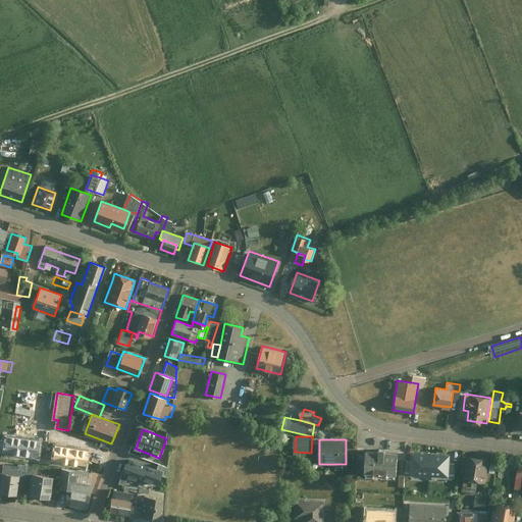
[(412,475),(430,476),(431,456),(413,455),(412,475)]
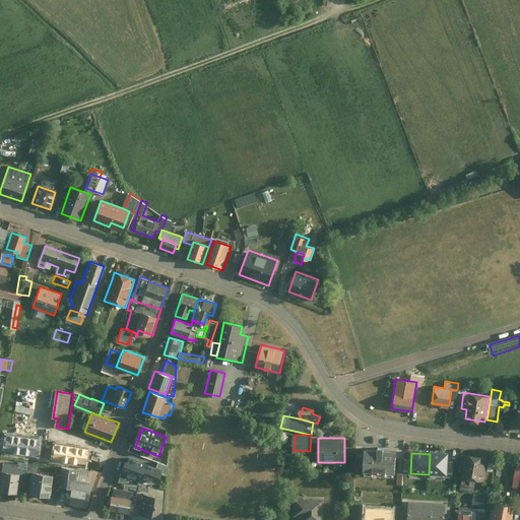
[(374,457),(364,456),(363,478),(395,479),(395,457),(381,457),(381,454),(374,454),(374,457)]
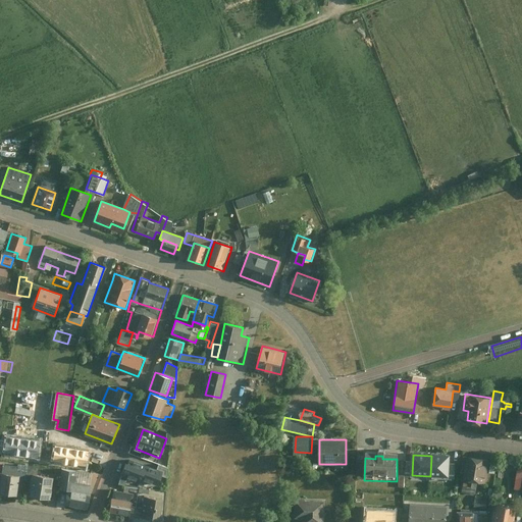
[(431,456),(430,476),(450,476),(451,456),(431,456)]
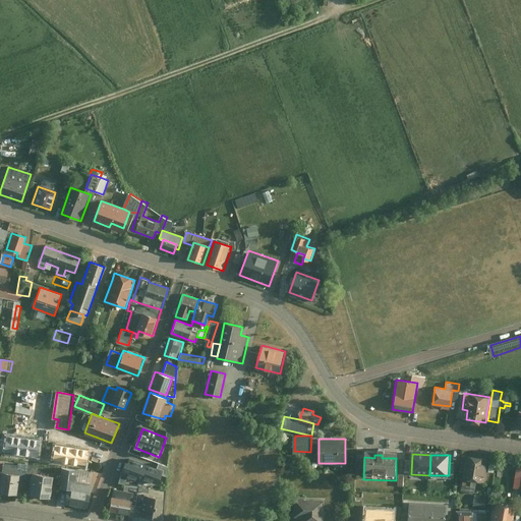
[(488,460),(464,456),(461,477),(484,480),(486,470),(495,471),(496,463),(488,462),(488,460)]
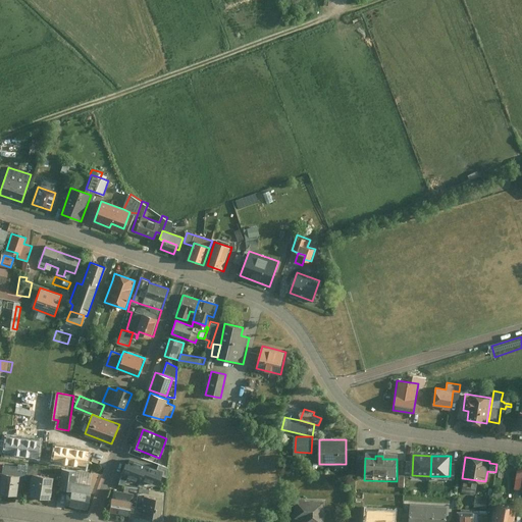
[(120,474),(139,481),(141,478),(157,485),(162,471),(131,459),(128,464),(124,463),(120,474)]
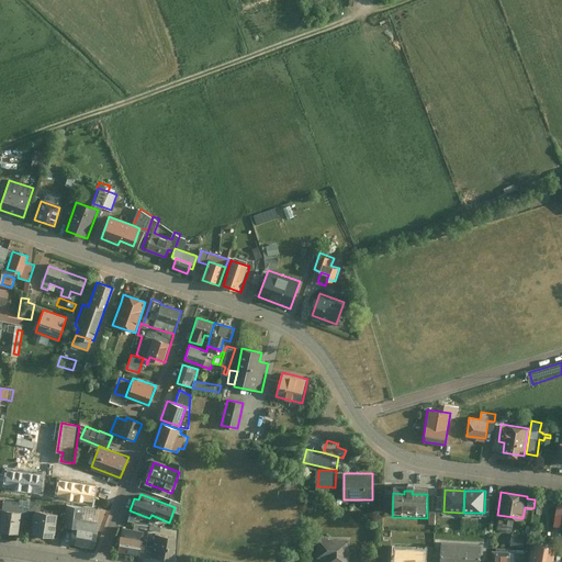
[(3,501),(1,509),(21,514),(31,515),(32,509),(41,510),(42,504),(20,499),(19,504),(3,501)]
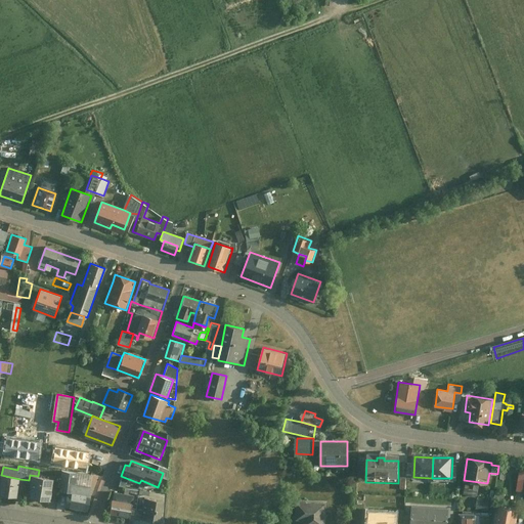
[(59,488),(66,489),(69,471),(62,470),(59,488)]
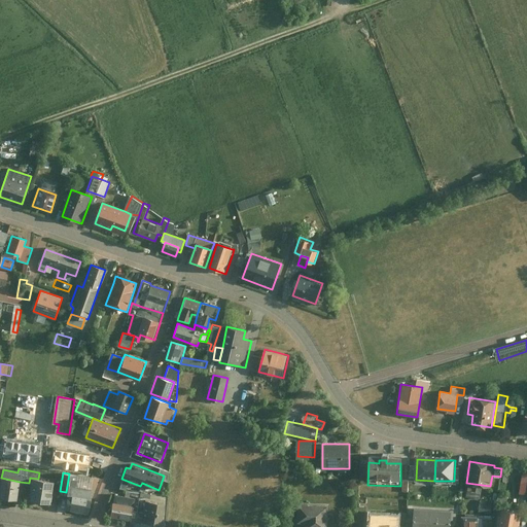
[(66,494),(70,495),(71,487),(72,484),(75,485),(76,485),(77,475),(69,473),(66,492),(66,494)]
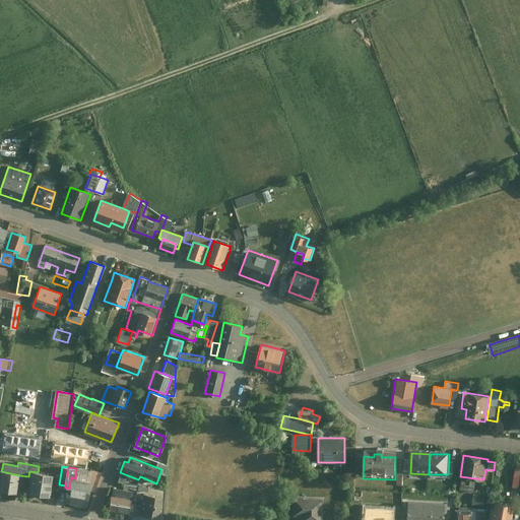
[(76,468),(75,478),(74,478),(73,480),(89,483),(91,471),(76,468)]
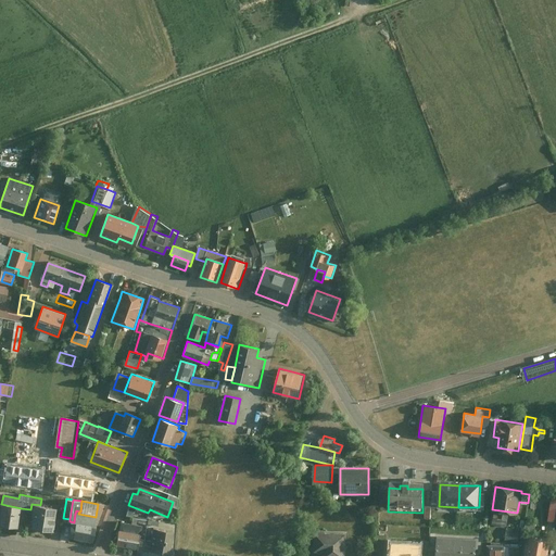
[(21,508),(1,504),(0,512),(0,526),(17,530),(21,508)]
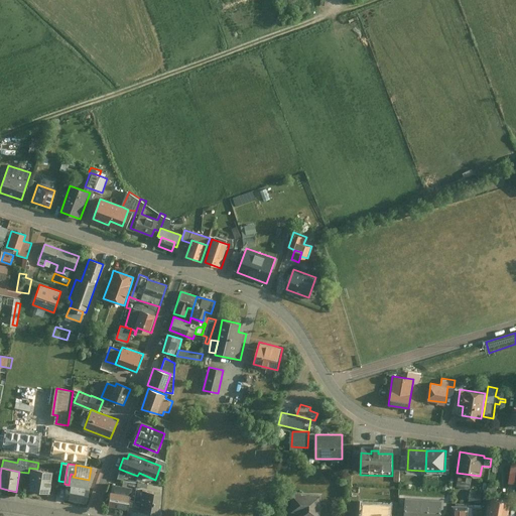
[(25,489),(50,494),(54,472),(37,469),(29,468),(28,473),(25,489)]
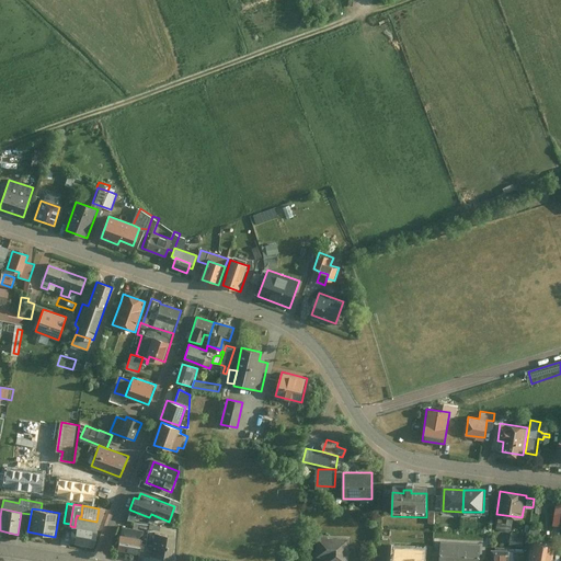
[(72,542),(93,547),(96,529),(95,529),(96,522),(79,518),(76,518),(75,527),(72,542)]
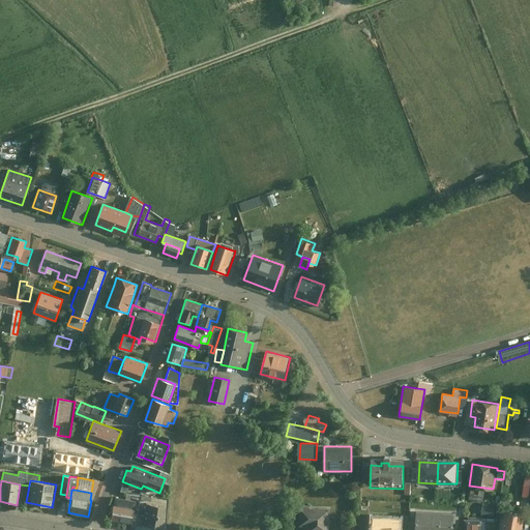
[(136,501),(116,497),(112,519),(131,522),(134,513),(136,501)]
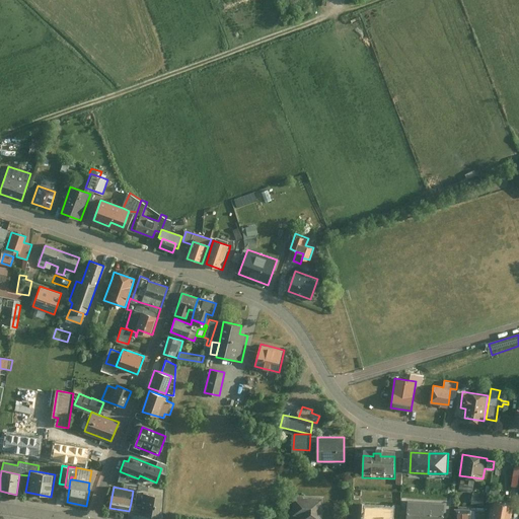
[(141,505),(131,503),(129,511),(129,514),(157,518),(161,496),(143,493),(141,505)]
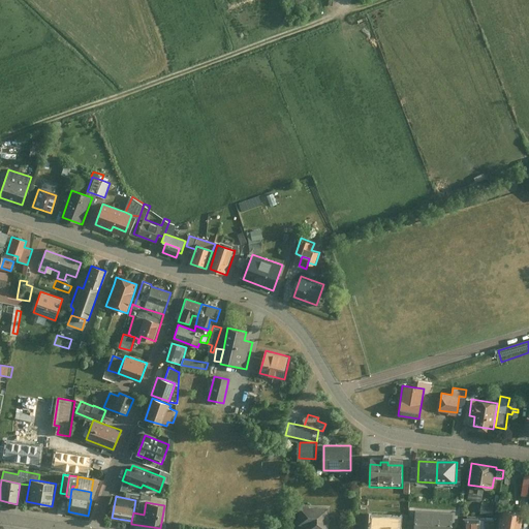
[(495,505),(481,503),(480,516),(493,517),(495,505)]
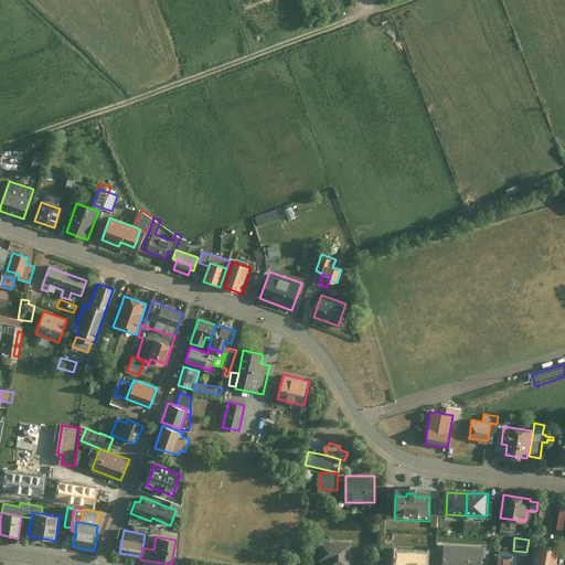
[(350,564),(351,542),(320,542),(320,561),(329,561),(328,564),(350,564)]
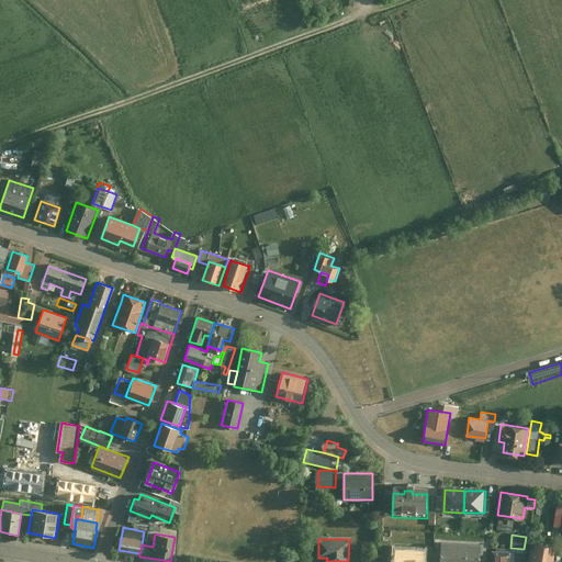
[(441,553),(440,561),(480,561),(482,544),(442,542),(441,553)]
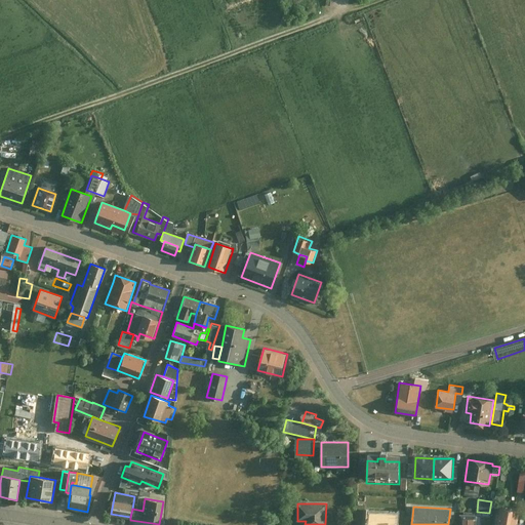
[(517,524),(519,510),(498,507),(495,524),(517,524)]
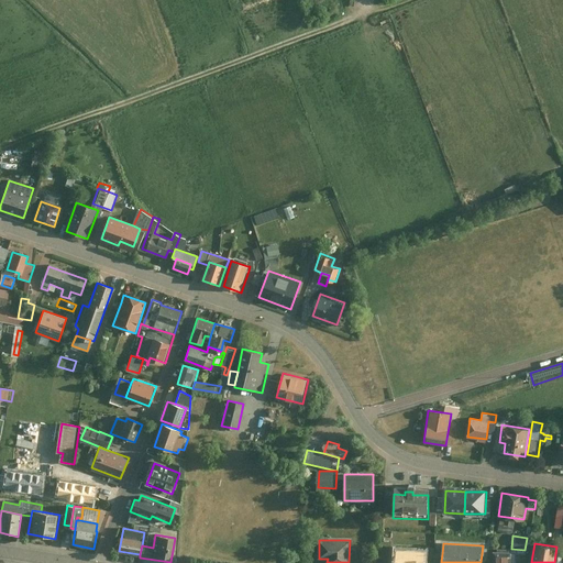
[(426,549),(397,548),(396,562),(424,562),(426,549)]
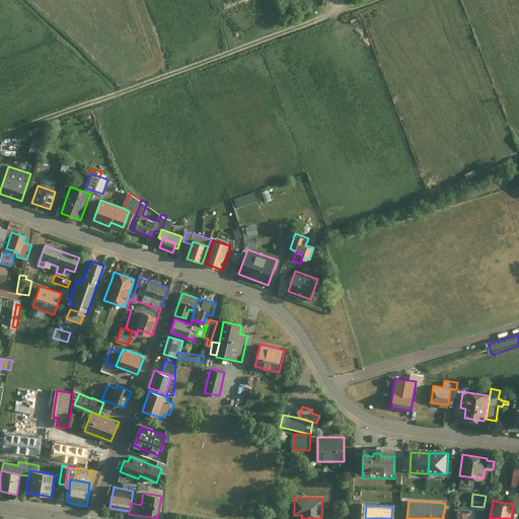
[(460,511),(460,513),(468,513),(468,518),(472,518),(484,518),(486,512),(477,512),(477,509),(471,509),(471,511),(467,511),(467,508),(460,508),(460,511)]
